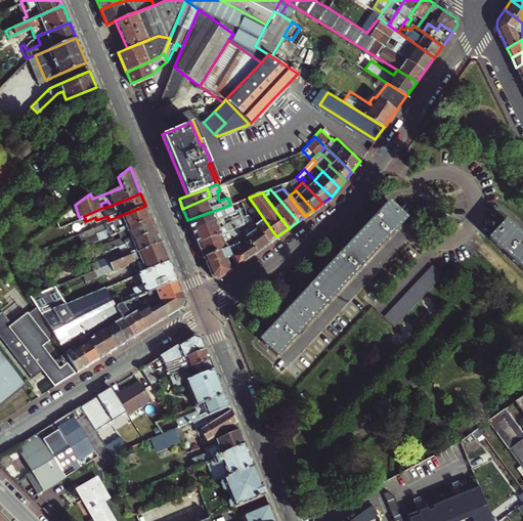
[(276,354),(405,217),(397,211),(389,203),(260,340),(276,354)]
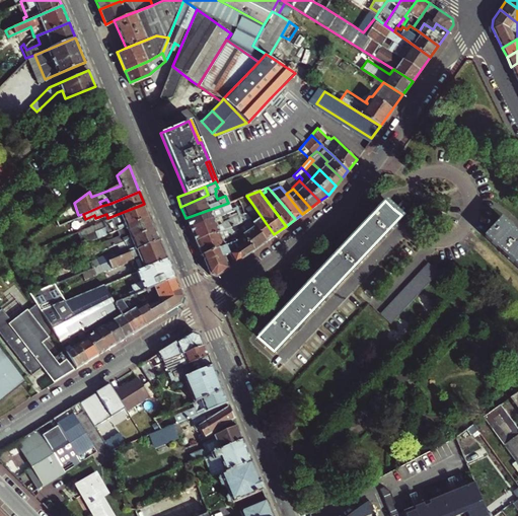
[(393,209),(401,215),(409,207),(401,201),(393,209)]
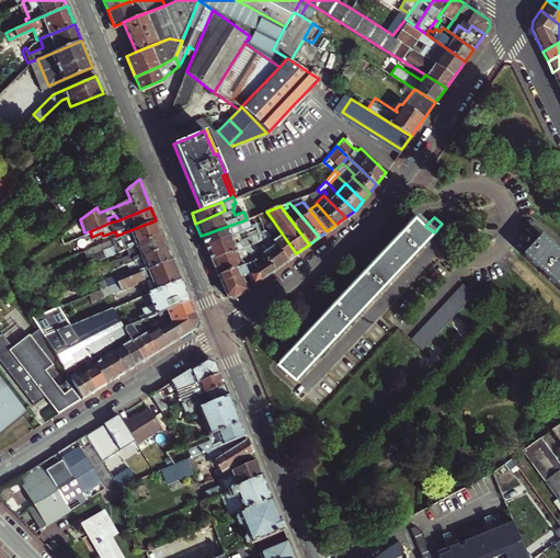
[(92,264),(127,249),(162,234),(156,220),(116,236),(112,238),(115,246),(89,258),(92,264)]
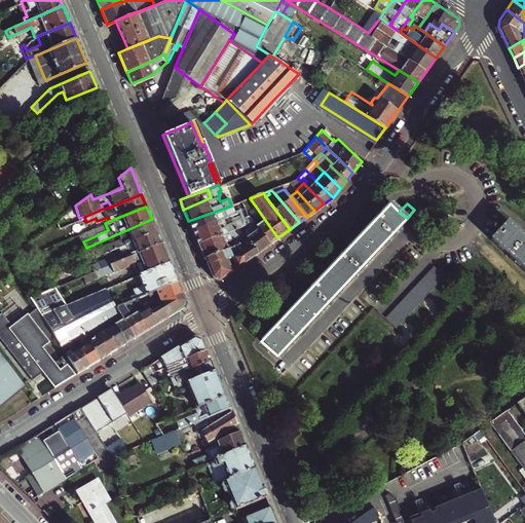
[(256,207),(250,209),(251,211),(248,212),(249,214),(250,217),(260,213),(256,207)]
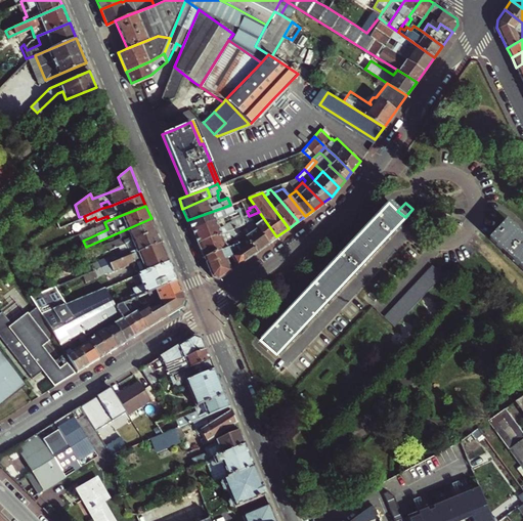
[(225,217),(222,208),(187,220),(191,230),(223,218),(225,217)]
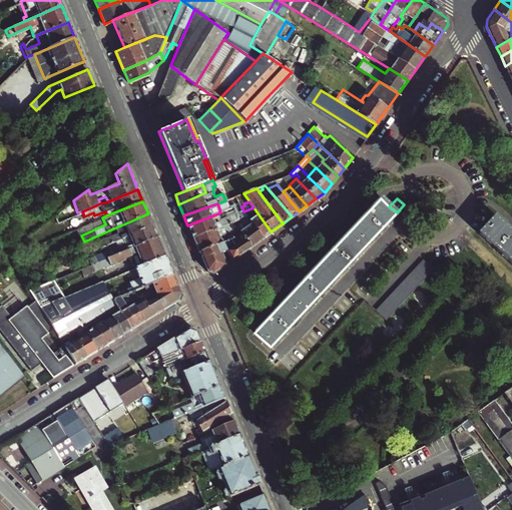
[(271,231),(253,207),(243,211),(242,208),(240,208),(234,210),(235,213),(236,217),(234,218),(235,220),(237,219),(246,215),(263,237),(271,231)]
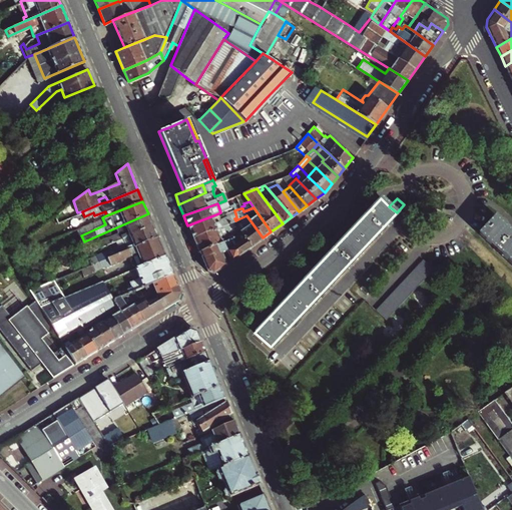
[(494,214),(486,207),(479,214),(487,221),(494,214)]
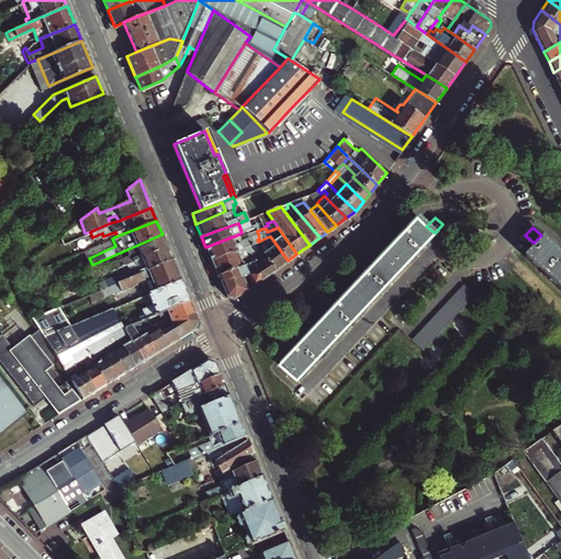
[(135,259),(167,246),(163,234),(127,249),(130,254),(108,264),(100,267),(101,270),(102,275),(135,259)]
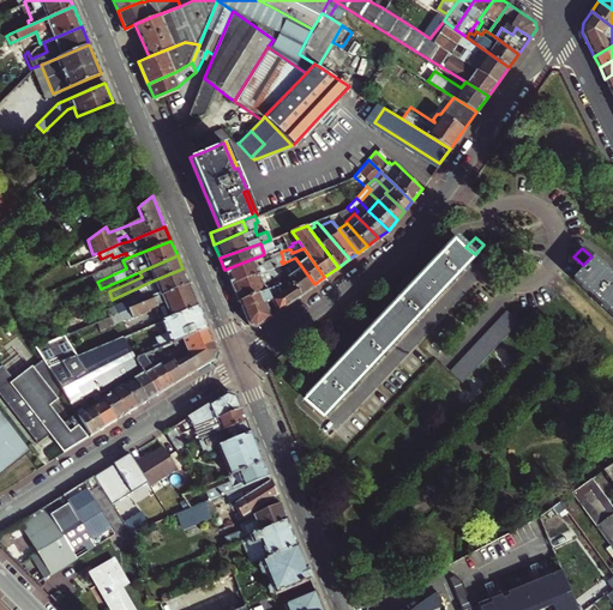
[(230,283),(266,270),(277,265),(282,264),(281,261),(283,260),(282,255),(265,263),(262,255),(224,270),(230,283)]
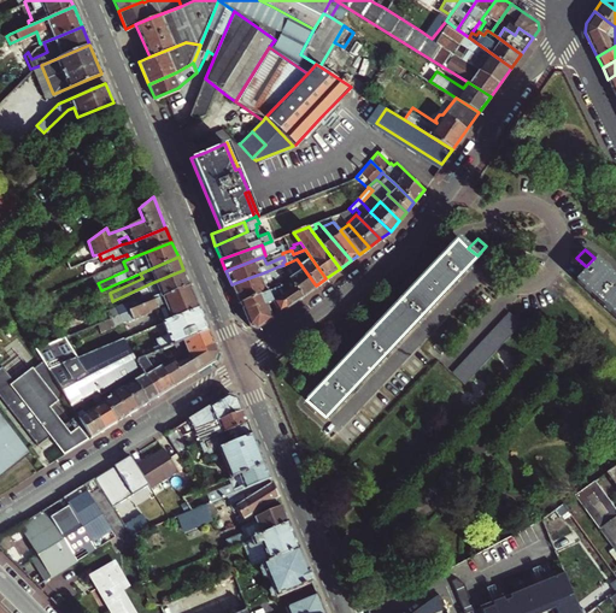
[(586,266),(576,277),(615,314),(615,278),(594,258),(586,266)]
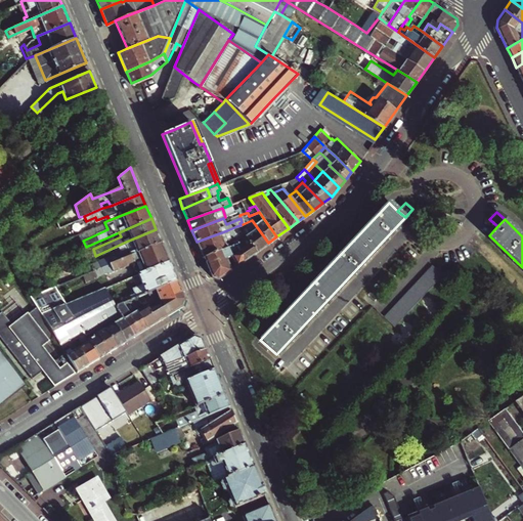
[(242,233),(244,236),(255,252),(268,243),(252,220),(243,224),(241,225),(236,226),(242,233)]
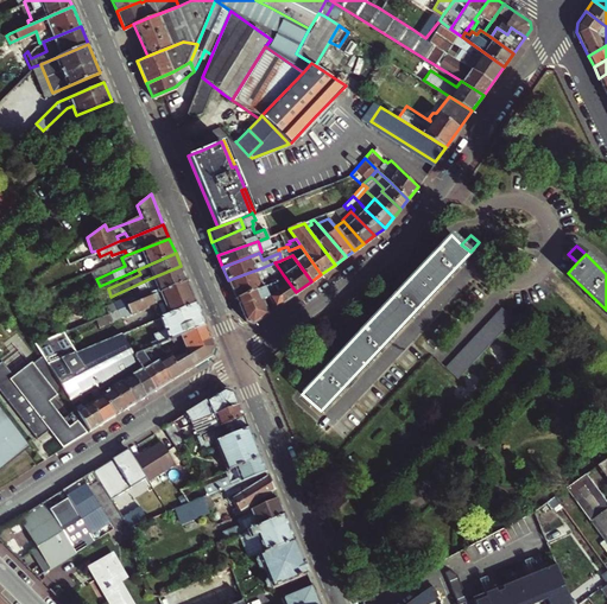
[(115,303),(119,310),(149,297),(187,280),(181,266),(146,280),(150,288),(115,303)]
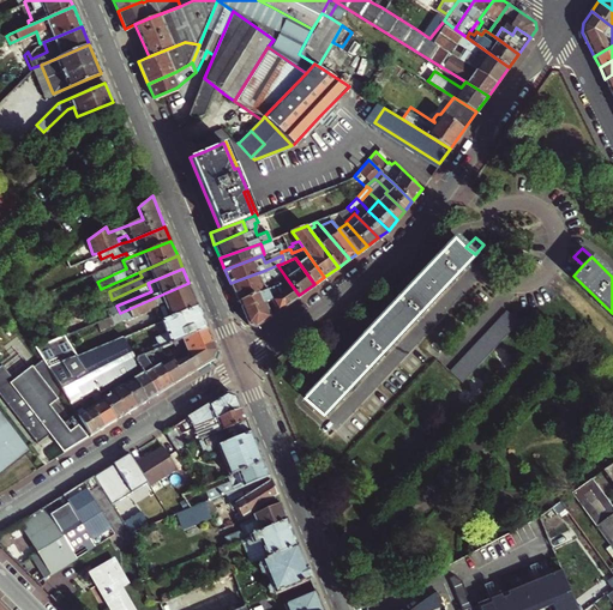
[(238,301),(275,285),(286,277),(283,273),(271,279),(266,270),(230,283),(238,301)]
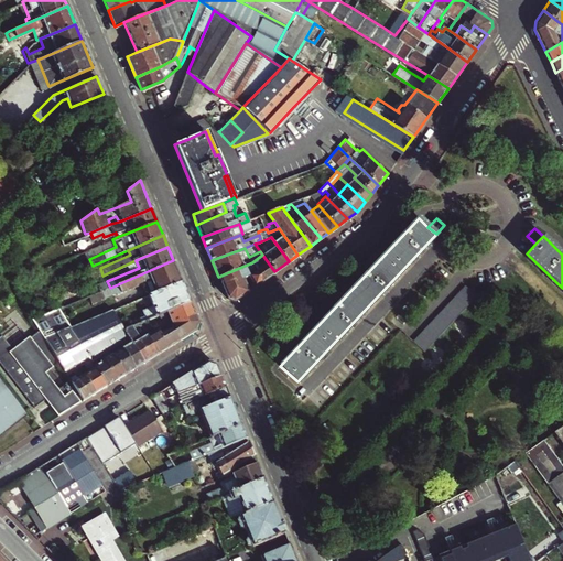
[(274,271),(262,255),(252,262),(261,281),(274,271)]
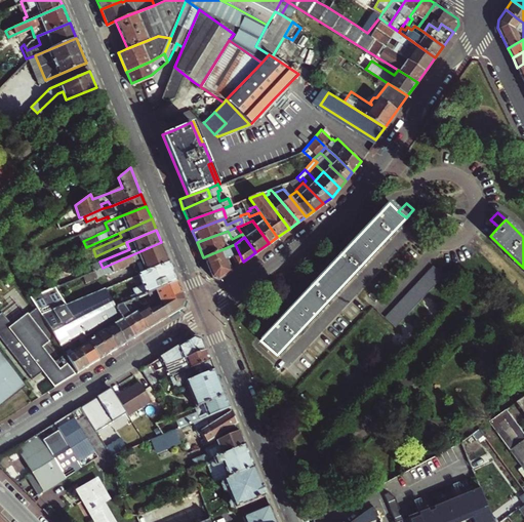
[(128,256),(103,268),(96,270),(99,277),(110,273),(110,275),(134,265),(135,267),(135,268),(137,273),(138,273),(139,274),(169,261),(161,242),(128,256)]
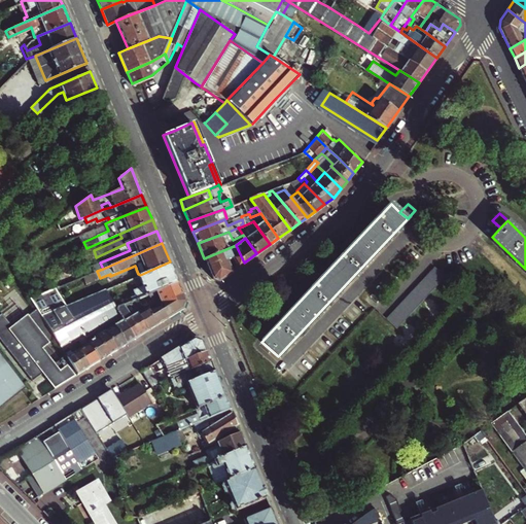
[(236,245),(204,258),(211,277),(219,281),(244,263),(236,245)]
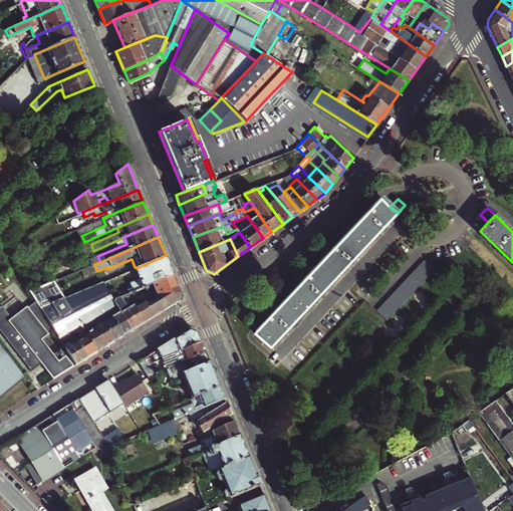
[(145,287),(173,274),(166,255),(137,268),(142,279),(132,283),(134,288),(125,291),(126,294),(129,293),(135,291),(145,287)]
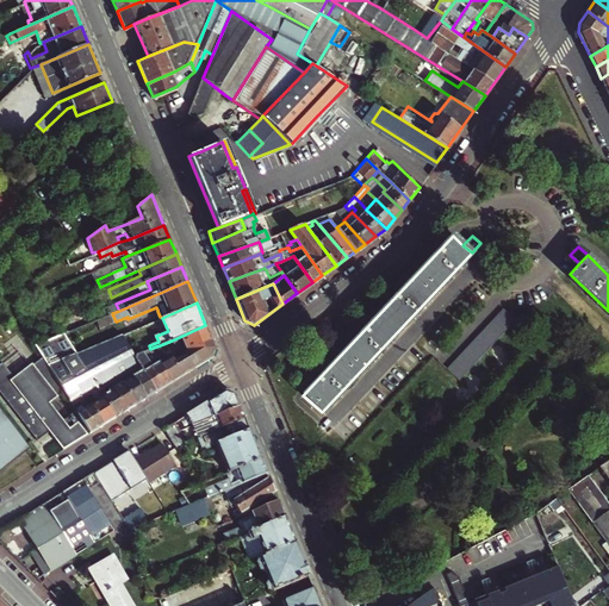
[(455,378),(514,319),(502,307),(443,366),(455,378)]
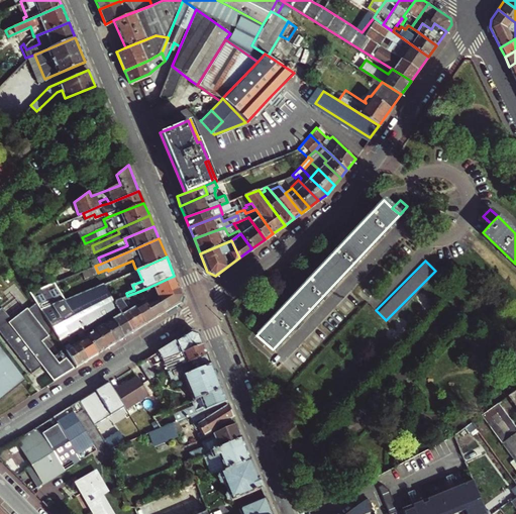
[(142,300),(143,300),(145,302),(148,302),(180,288),(174,276),(145,289),(148,297),(142,300)]
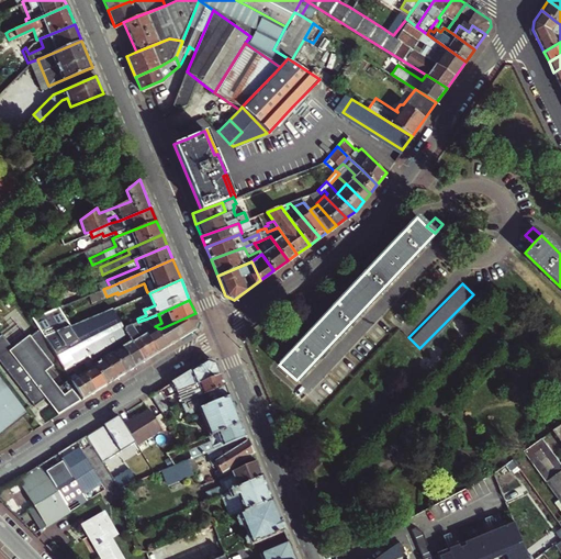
[(71,328),(62,308),(34,317),(38,324),(41,328),(58,358),(65,368),(77,361),(83,357),(88,355),(91,359),(100,354),(109,348),(118,343),(134,366),(144,359),(125,328),(127,326),(112,310),(71,328)]
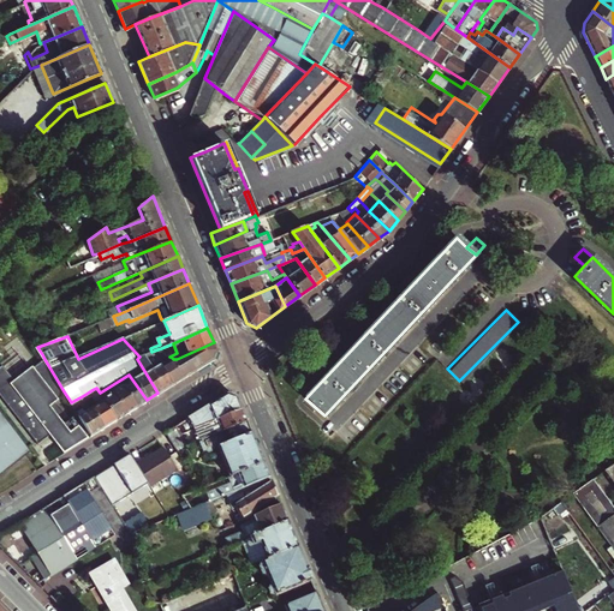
[(171,357),(183,377),(213,359),(214,353),(215,347),(214,342),(177,359),(173,359),(171,357)]
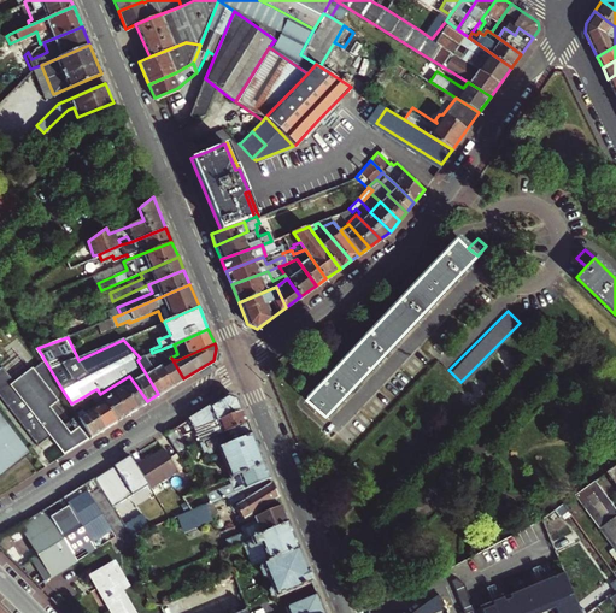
[(152,353),(140,358),(138,360),(158,394),(172,385),(158,358),(154,352),(152,353)]
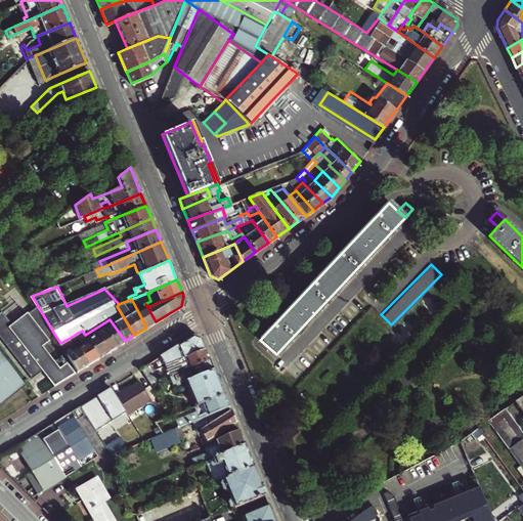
[(156,321),(145,304),(144,304),(139,302),(134,304),(146,328),(156,321)]
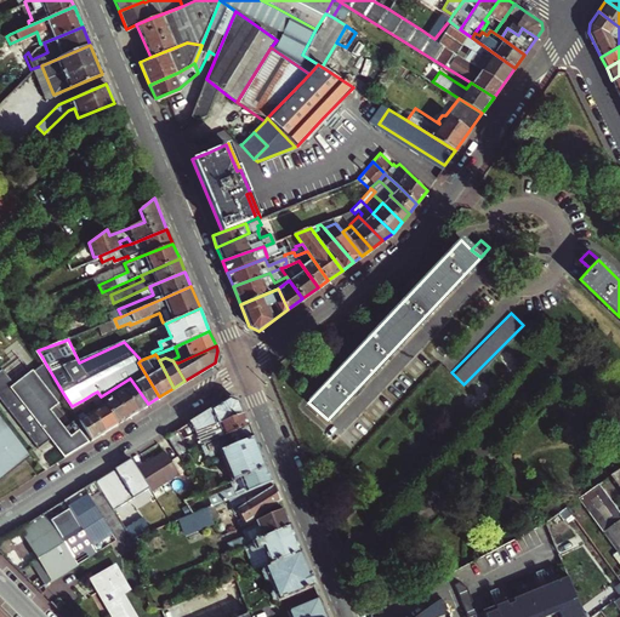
[(64,456),(90,439),(78,418),(77,415),(62,427),(47,410),(64,395),(45,363),(17,384),(5,367),(0,370),(0,395),(38,446),(49,436),(64,456)]
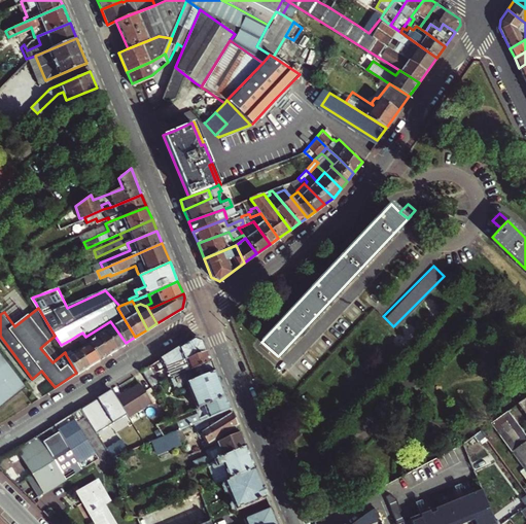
[(110,321),(102,326),(117,348),(126,343),(110,321)]
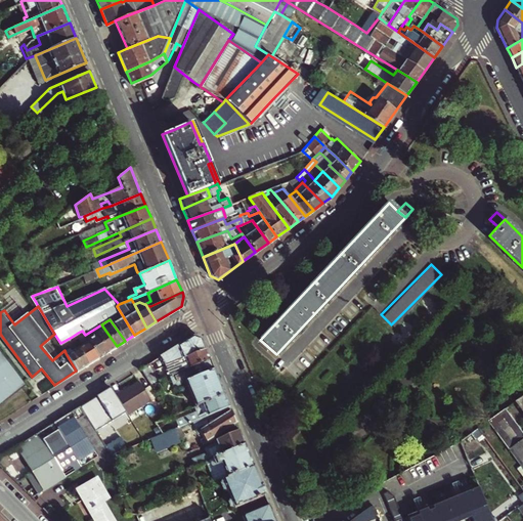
[(117,346),(101,324),(93,330),(107,351),(117,346)]
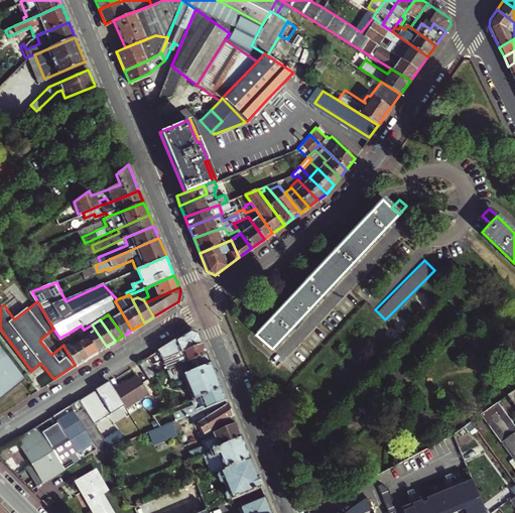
[(106,346),(92,325),(84,330),(98,351),(106,346)]
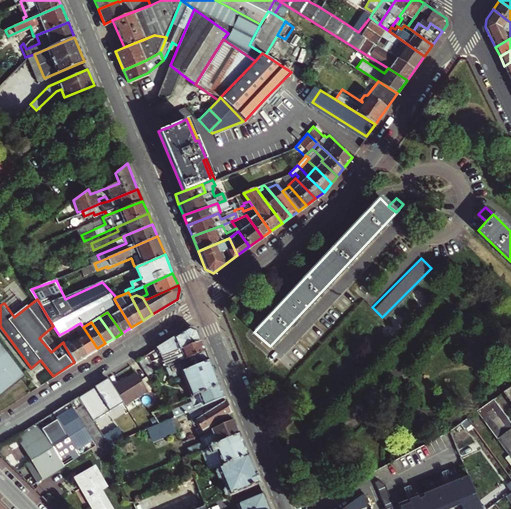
[(97,348),(83,327),(80,323),(76,325),(81,333),(75,337),(86,355),(97,348)]
